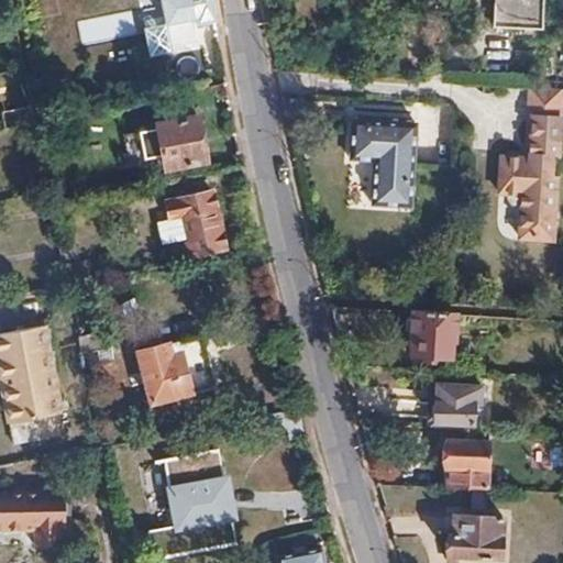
[(30,0),(34,14),(56,9),(54,0),(30,0)]
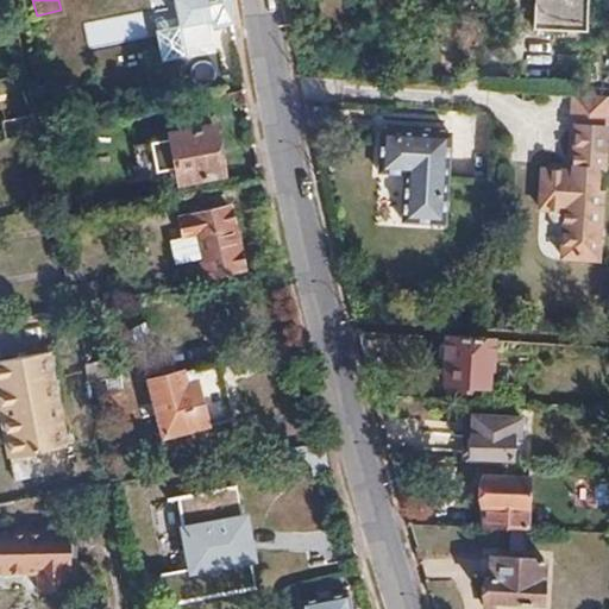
[(230,2),(228,0),(174,0),(183,49),(212,44),(209,27),(233,24),(230,2)]
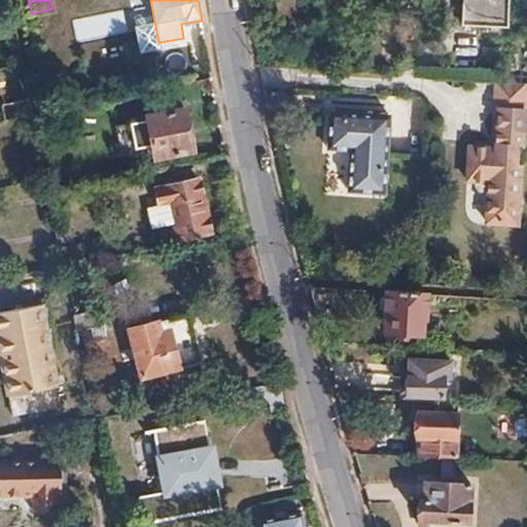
[(508,25),(510,0),(463,0),(462,22),(508,25)]
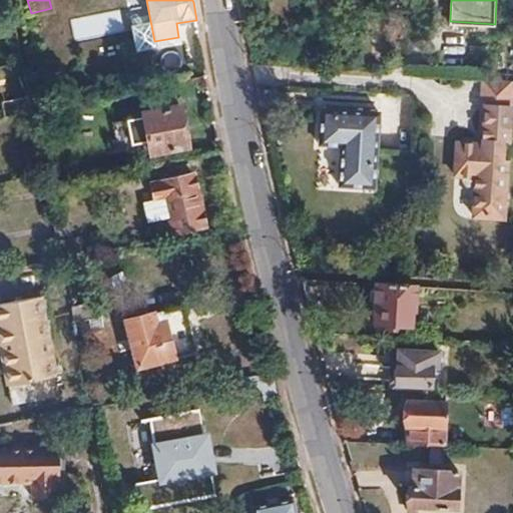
[(512,104),(512,92),(512,78),(488,77),(486,103),(512,104)]
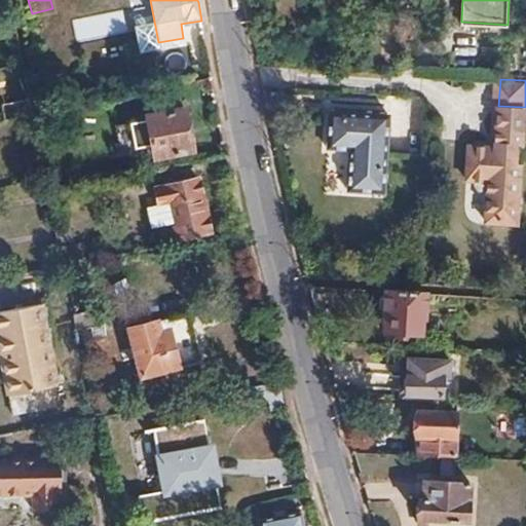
[(33,114),(31,105),(30,97),(0,102),(0,103),(3,120),(33,114)]
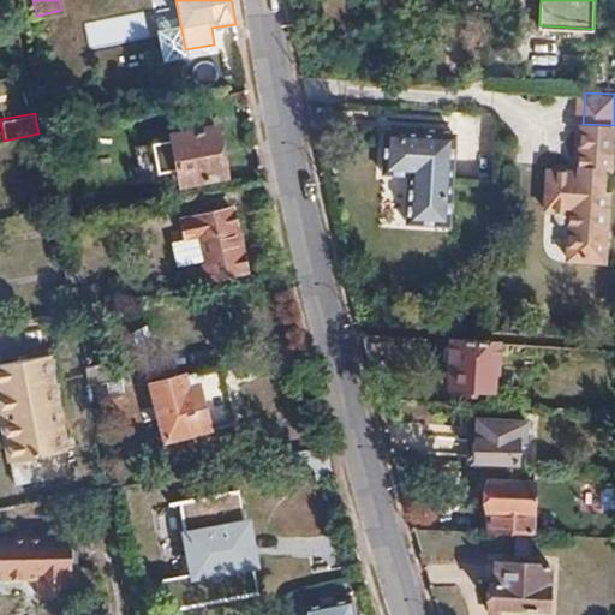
[(604,189),(605,168),(611,168),(614,125),(583,124),(580,168),(580,171),(579,171),(574,166),(563,165),(561,169),(555,168),(553,208),(561,208),(560,214),(561,219),(567,225),(572,225),(569,257),(607,260),(610,190),(604,189)]
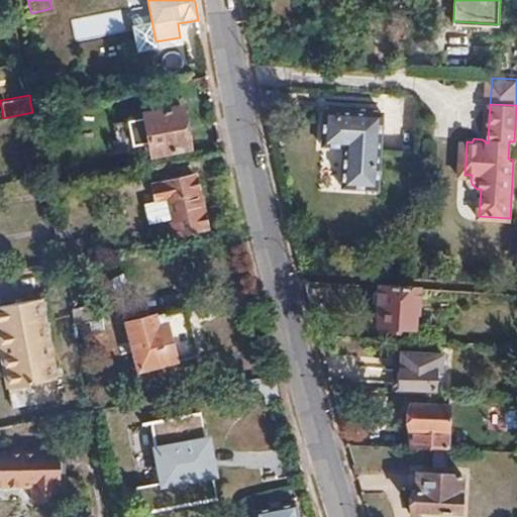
[(189,147),(181,108),(143,114),(144,118),(127,121),(132,146),(149,142),(151,154),(189,147)]
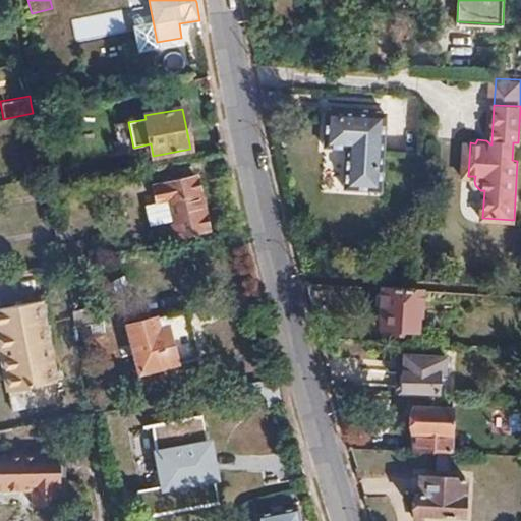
[(380,192),(386,115),(326,110),(324,147),(346,149),(343,189),(380,192)]
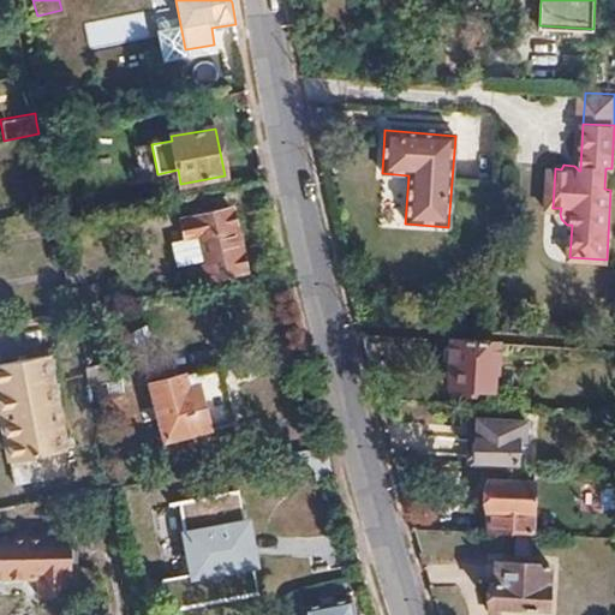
[(157,174),(151,144),(135,148),(141,178),(157,174)]
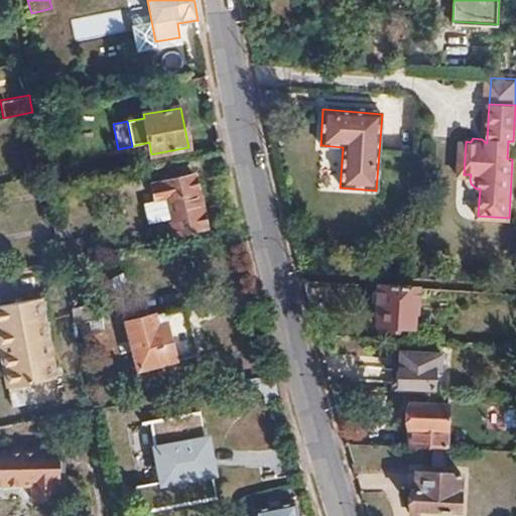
[(206,232),(195,175),(153,184),(156,199),(144,202),(148,222),(171,217),(175,238),(191,235),(206,232)]
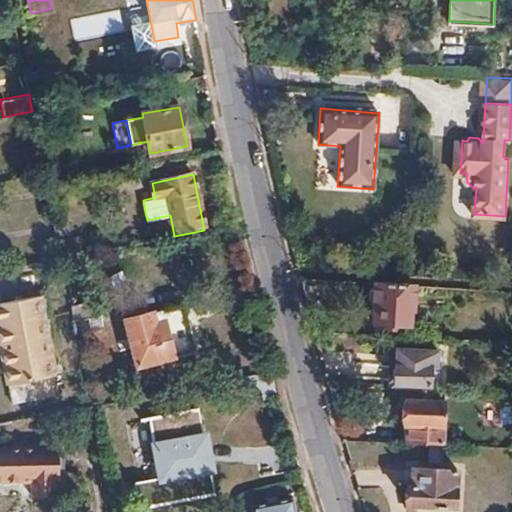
[(68,232),(65,218),(53,220),(56,235),(68,232)]
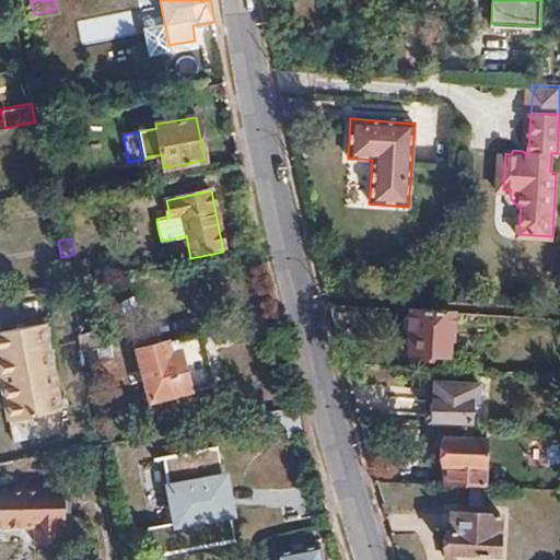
[(116,272),(113,259),(90,264),(89,259),(62,265),(66,283),(116,272)]
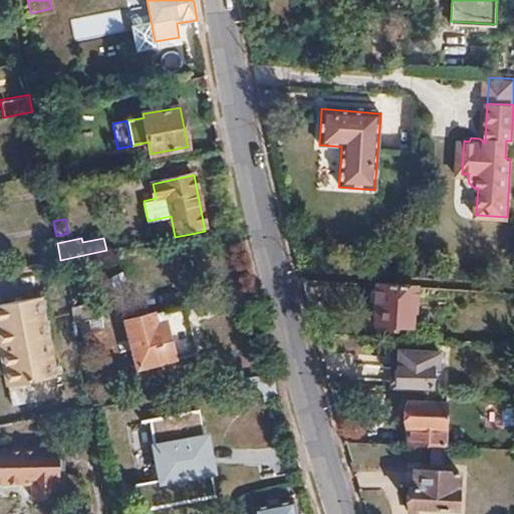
[(416,311),(417,289),(378,287),(378,290),(374,289),(373,302),(378,302),(376,323),(412,325),(413,311),(416,311)]
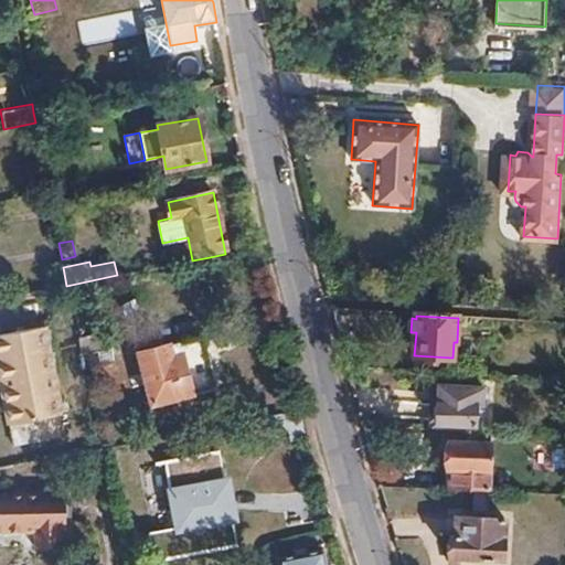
[(56,415),(41,329),(0,337),(0,365),(3,387),(0,387),(0,408),(3,425),(56,415)]
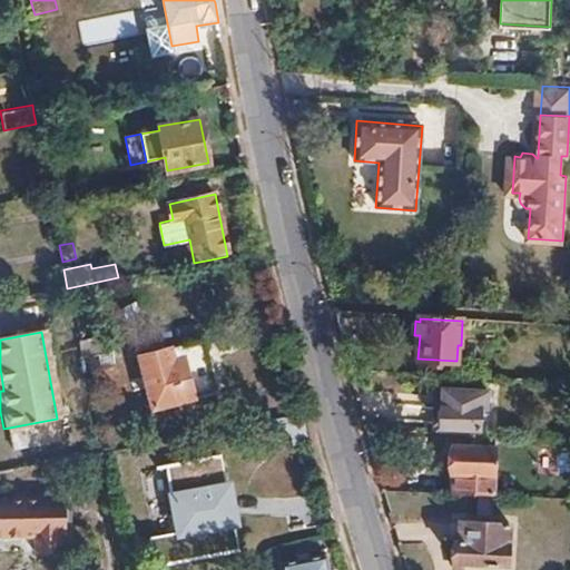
[(112,353),(109,335),(80,340),(78,340),(80,357),(85,356),(112,353)]
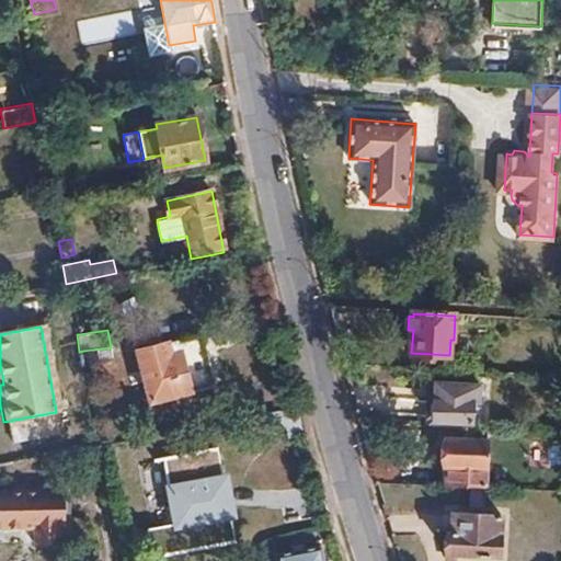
[(150,400),(213,382),(198,332),(136,351),(150,400)]
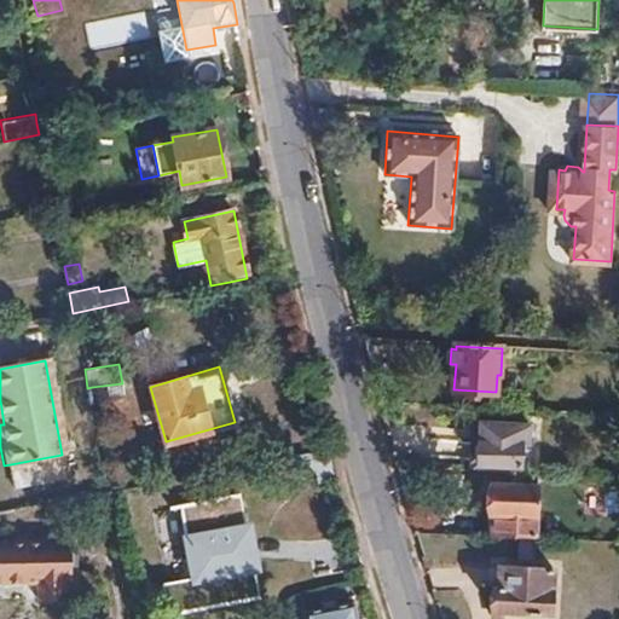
[(528,445),(528,424),(480,422),(479,441),(473,441),(472,460),(479,460),(479,463),(519,466),(520,444),(528,445)]
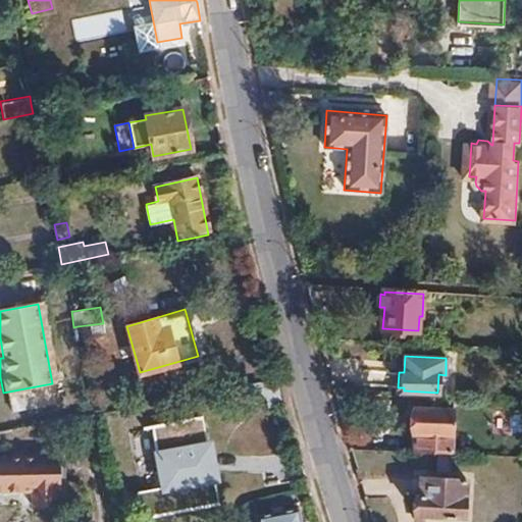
[(54,401),(51,384),(7,393),(11,409),(54,401)]
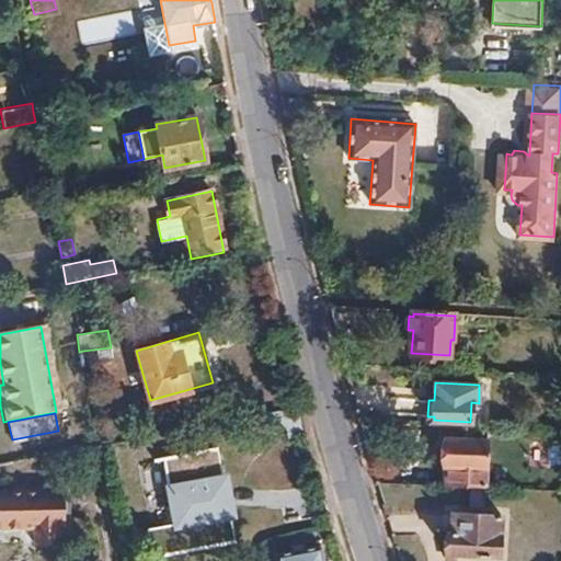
[(483,488),(485,441),(443,439),(441,485),(477,488),(483,488)]
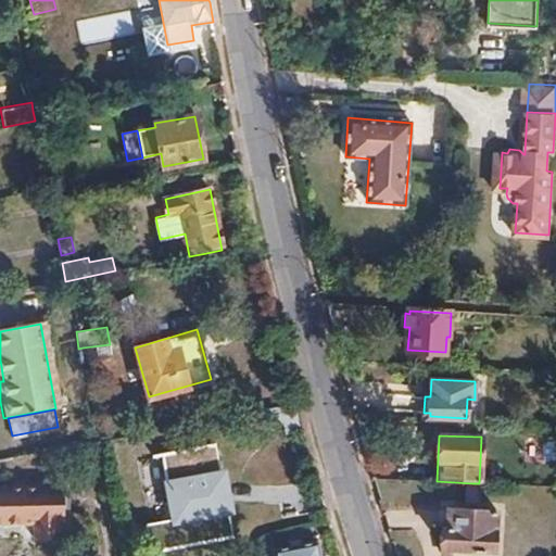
[(232,538),(214,443),(154,454),(166,518),(161,519),(167,551),(232,538)]
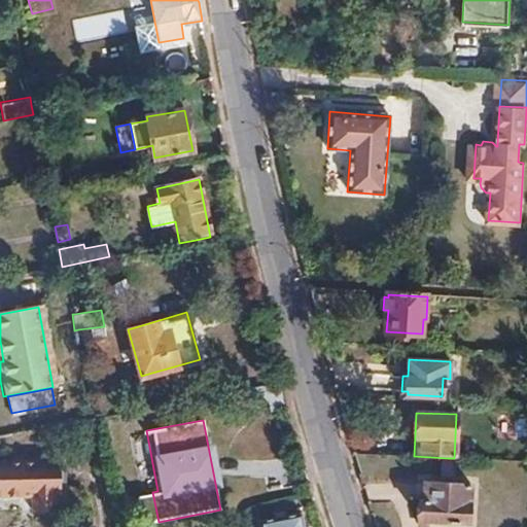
[(63,461),(0,461),(0,496),(35,496),(35,511),(61,511),(61,492),(62,493),(63,461)]
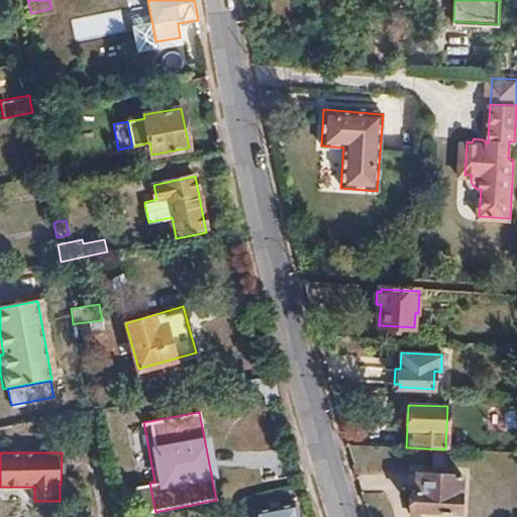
[(460,474),(415,472),(415,491),(412,491),(411,509),(458,511),(460,474)]
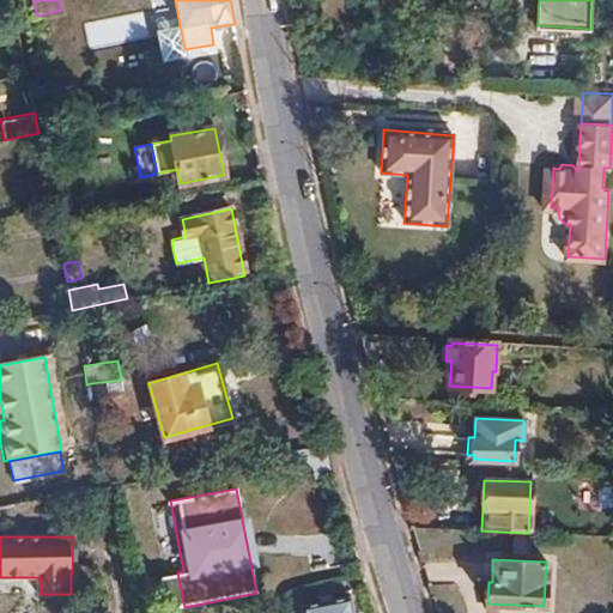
[(177,572),(156,577),(162,612),(184,607),(177,572)]
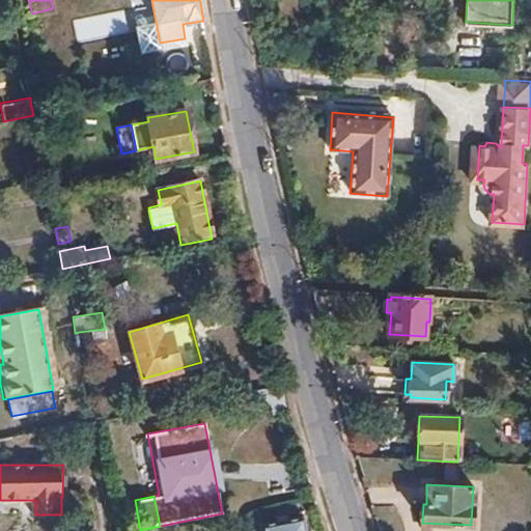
[(306,530),(304,516),(260,525),(261,530),(306,530)]
